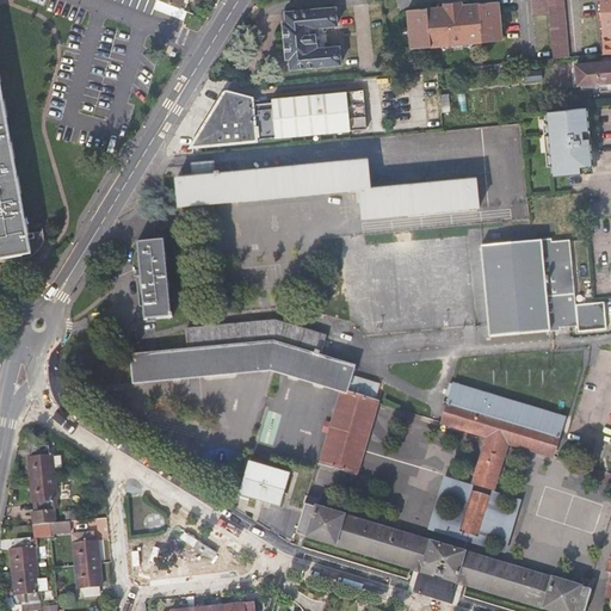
[(113,0),(189,29),(195,13),(159,0),(113,0)]
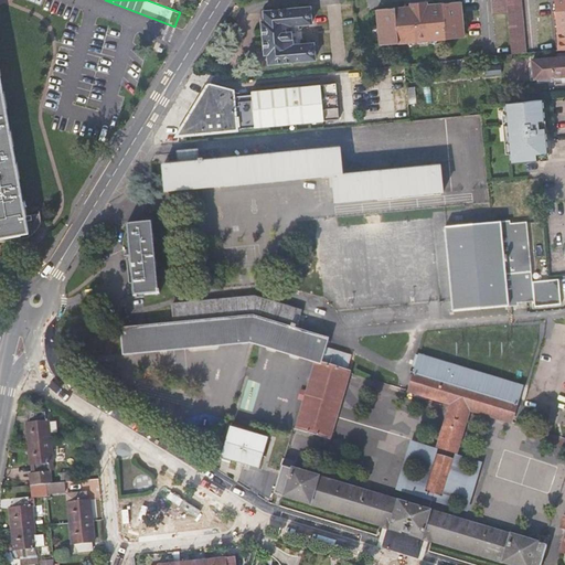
[(508,13),(511,55),(526,54),(522,0),(492,0),(494,14),(508,13)]
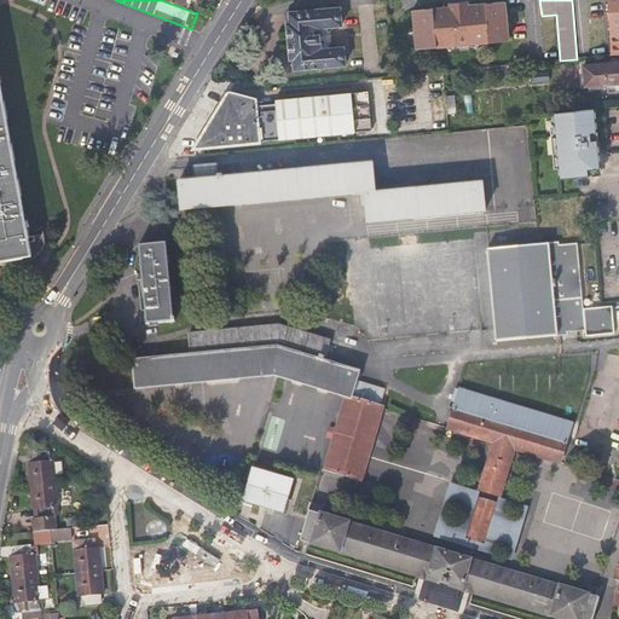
[(618,0),(606,0),(609,36),(612,36),(613,56),(618,55),(618,0)]
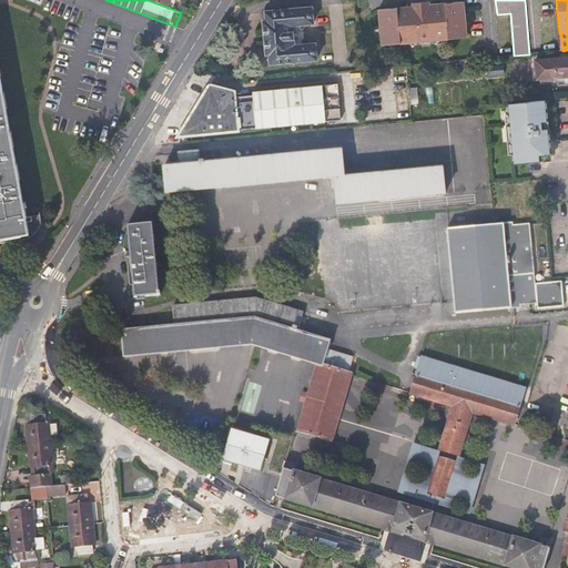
[(464,1),(429,4),(429,1),(413,2),(414,7),(381,9),(384,44),(467,37),(464,1)]
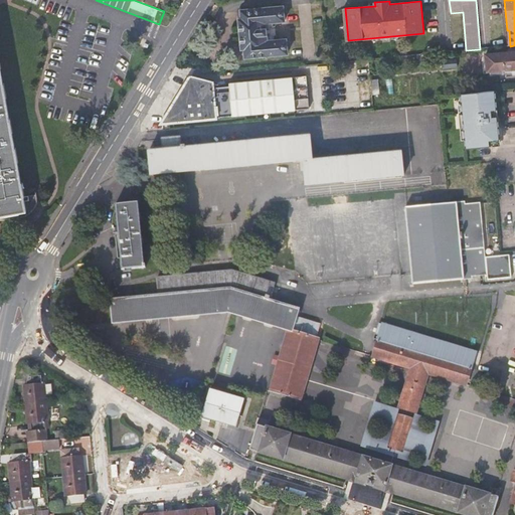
[(286,21),(284,6),(241,10),(241,18),(238,19),(241,49),(244,49),(245,58),(288,53),(287,38),(269,40),(268,34),(272,34),(271,27),(268,28),(267,23),(286,21)]
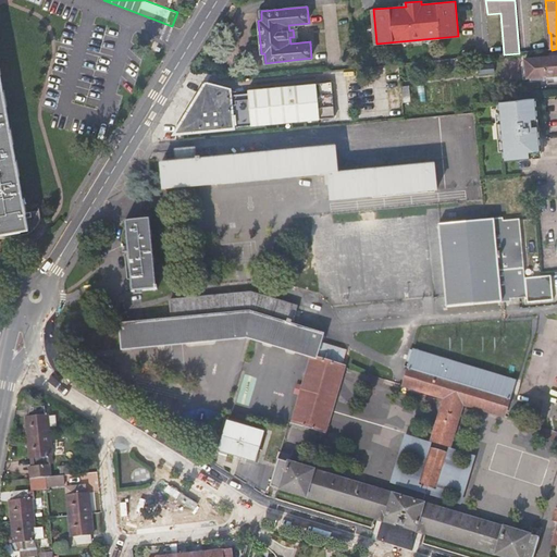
[(556,74),(556,54),(525,59),(528,77),(556,74)]
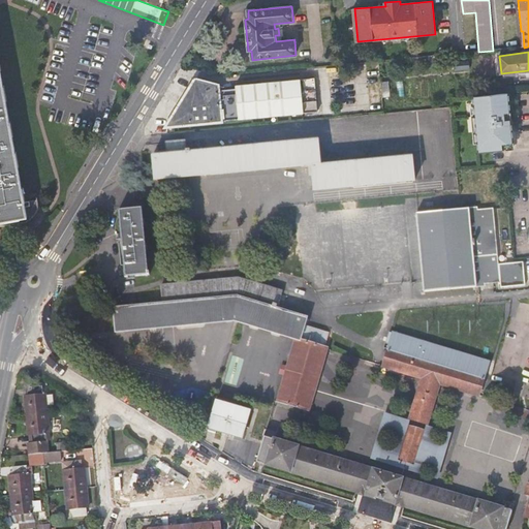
[(38,197),(25,200),(0,68),(0,220),(27,216),(27,221),(28,221),(28,220),(29,220),(29,219),(30,219),(31,219),(31,218),(32,218),(32,217),(33,217),(33,216),(34,216),(34,215),(34,214),(35,214),(35,213),(36,212),(36,211),(37,210),(37,209),(37,208),(37,207),(38,207),(38,206),(38,205),(38,204),(38,203),(38,201),(38,197)]
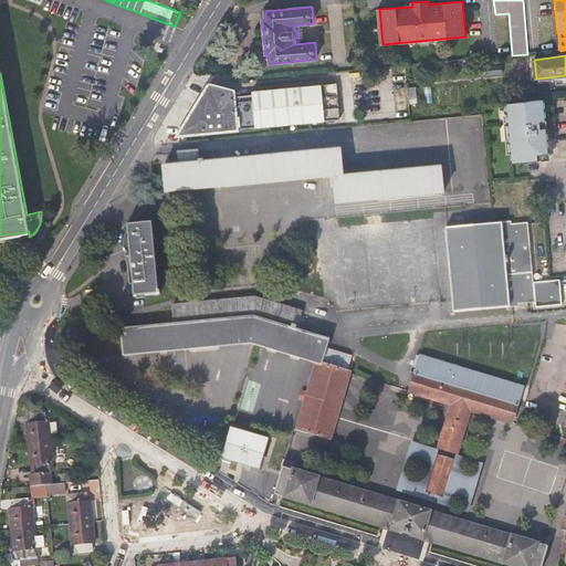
[(342,101),(323,103),(321,85),(253,91),(253,95),(234,96),(233,91),(210,84),(179,134),(343,119),(342,101)]
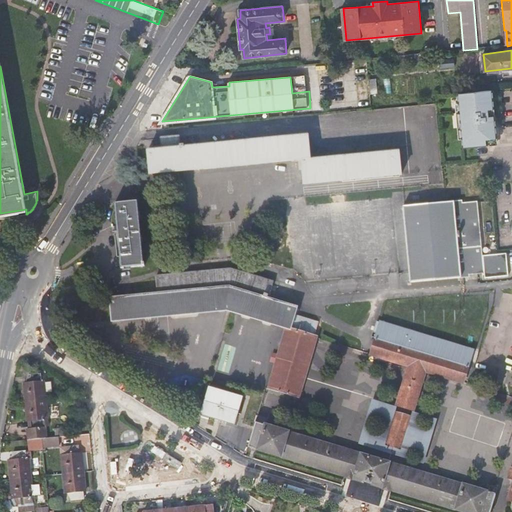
[(492,90),(459,93),(464,146),(497,143),(494,116),(489,116),(488,109),(494,109),(492,90)]
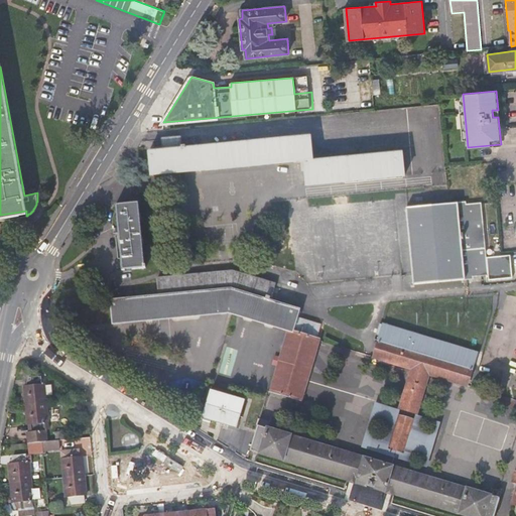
[(163,139),(164,150),(149,152),(151,175),(304,161),(306,185),(405,176),(402,152),(313,161),(311,137),(186,149),(186,146),(181,146),(181,137),(163,139)]
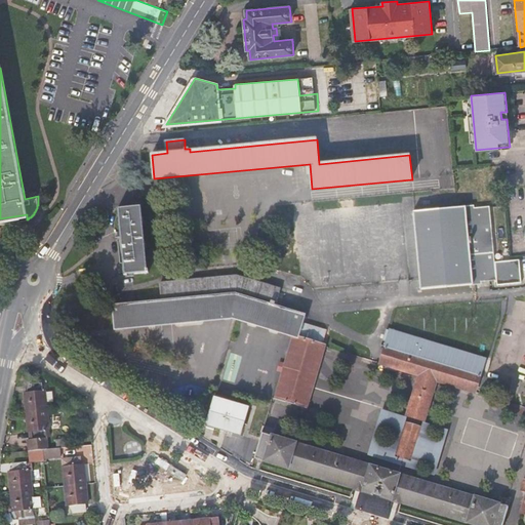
[(474,206),(415,211),(413,211),(421,289),(482,283),(482,281),(506,278),(506,283),(524,281),(524,259),(505,261),(498,206),(475,208),(474,206)]
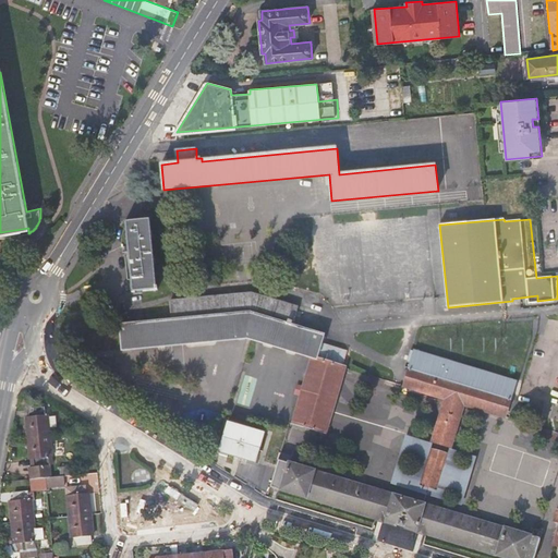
[(126,222),(133,291),(156,289),(149,220),(126,222)]
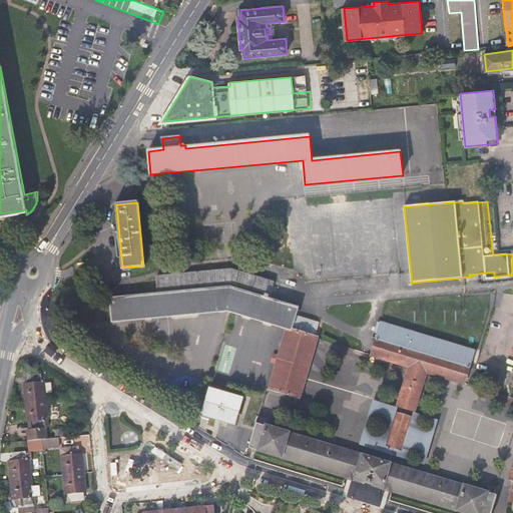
[(227,311),(287,329),(292,330),(299,307),(269,299),(274,282),(231,269),(196,273),(156,277),(158,294),(110,298),(112,321),(227,311)]
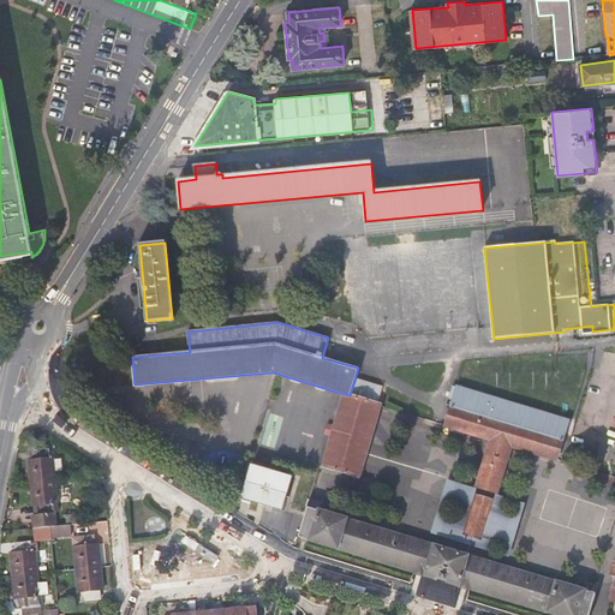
[(491,439),(477,487),(496,493),(511,446),(556,459),(568,419),(458,386),(446,425),(491,439)]
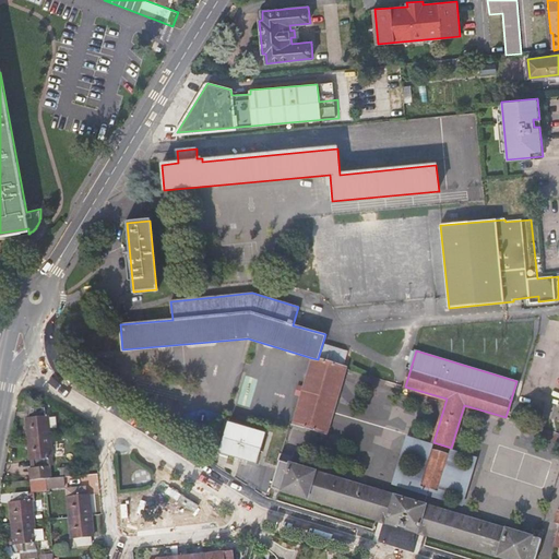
[(328,433),(346,368),(318,359),(312,358),(294,423),(328,433)]
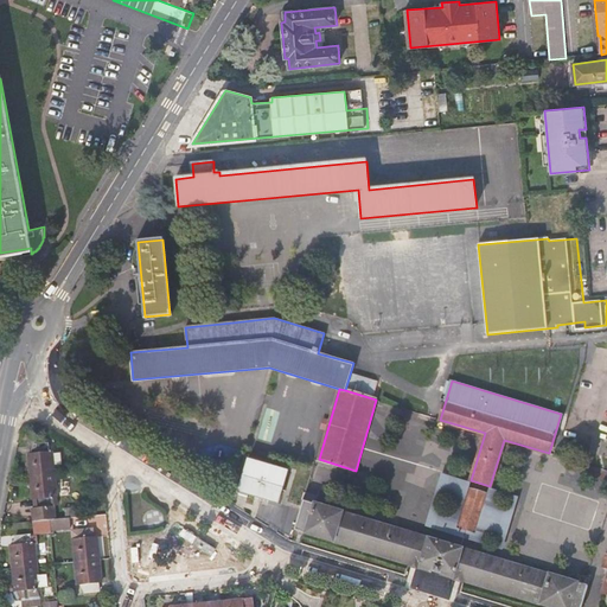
[(29,454),(31,477),(55,474),(52,452),(50,452),(49,442),(34,445),(36,453),(29,454)]
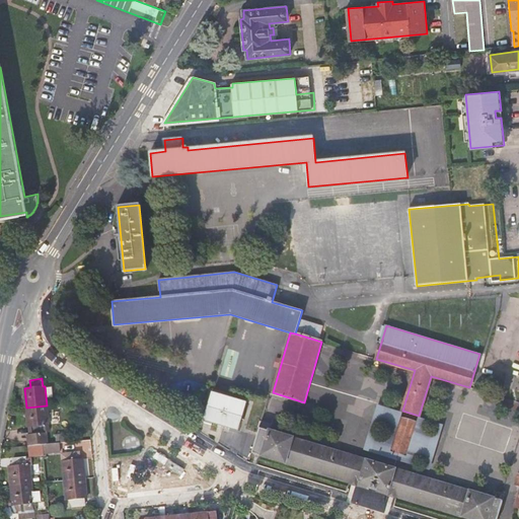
[(212,393),(204,420),(237,430),(245,402),(212,393)]
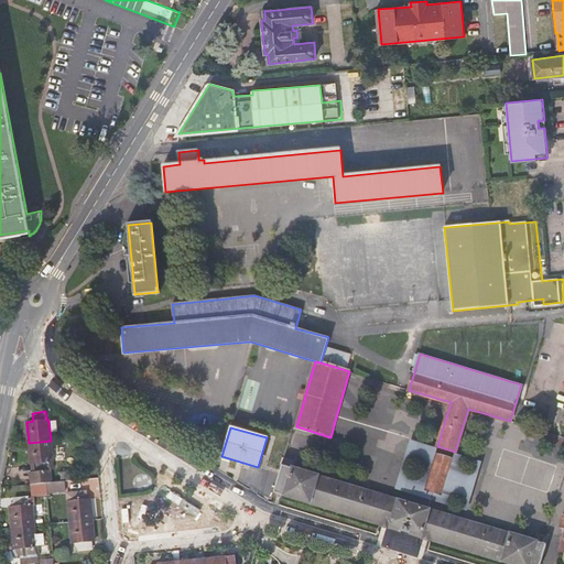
[(411,437),(396,489),(467,510),(483,459),(455,452),(437,446),(411,437)]
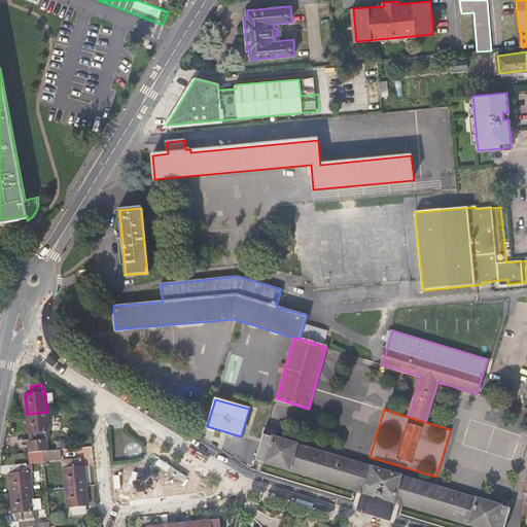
[(49,431),(47,412),(27,414),(28,433),(34,432),(35,441),(29,442),(30,452),(43,451),(49,450),(47,431),(49,431)]
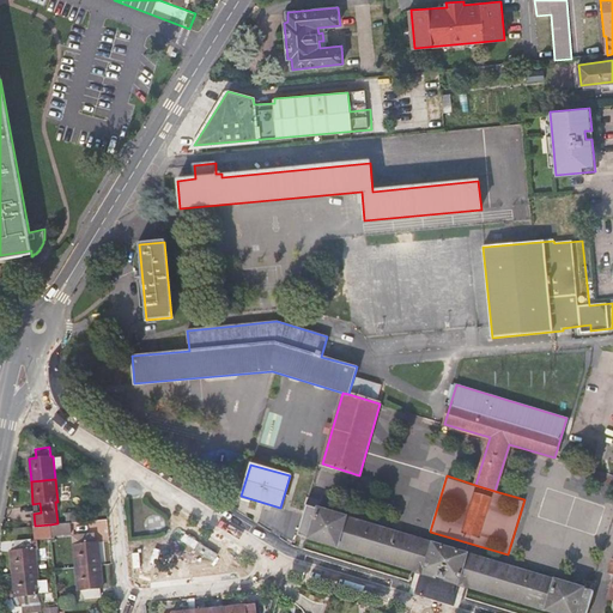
[(580,588),(316,509),(319,502),(309,498),(298,534),(560,612),(586,612),(593,592),(595,583),(582,580),(580,588)]
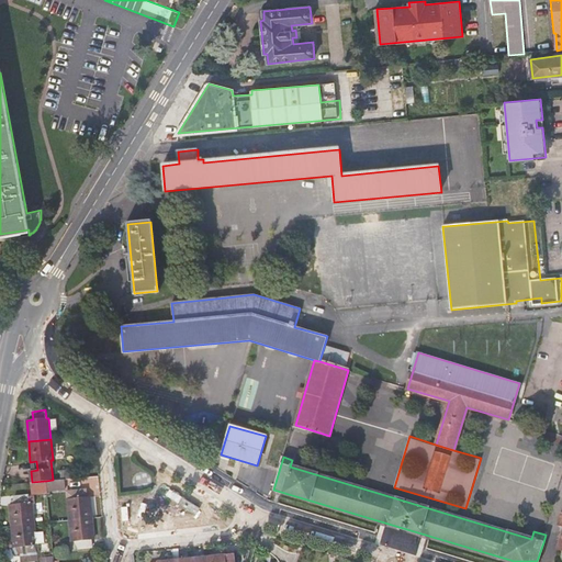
[(62,471),(62,479),(65,479),(77,478),(76,470),(62,471)]
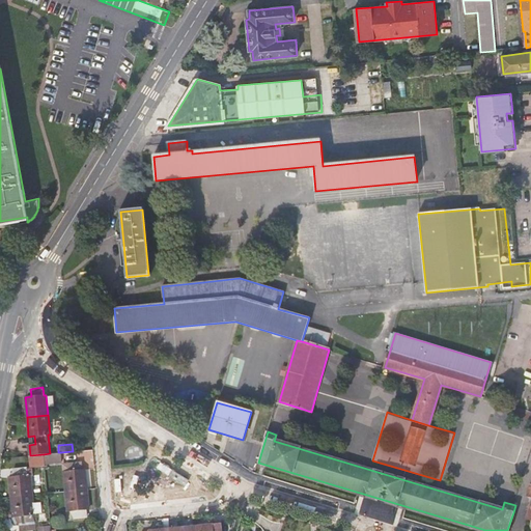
[(62,460),(61,452),(58,452),(50,453),(44,454),(45,462),(62,460)]
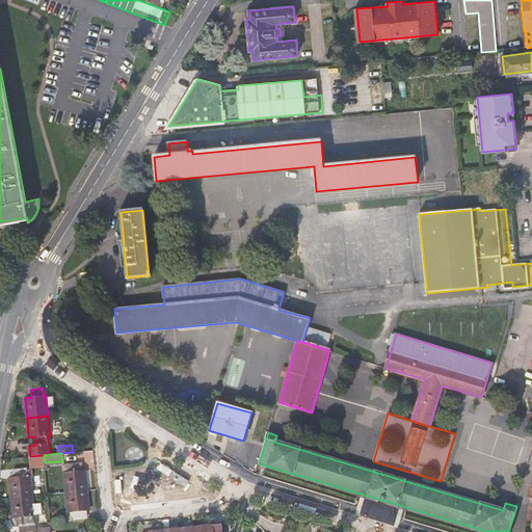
[(31,468),(45,467),(45,462),(44,455),(30,456),(31,468)]
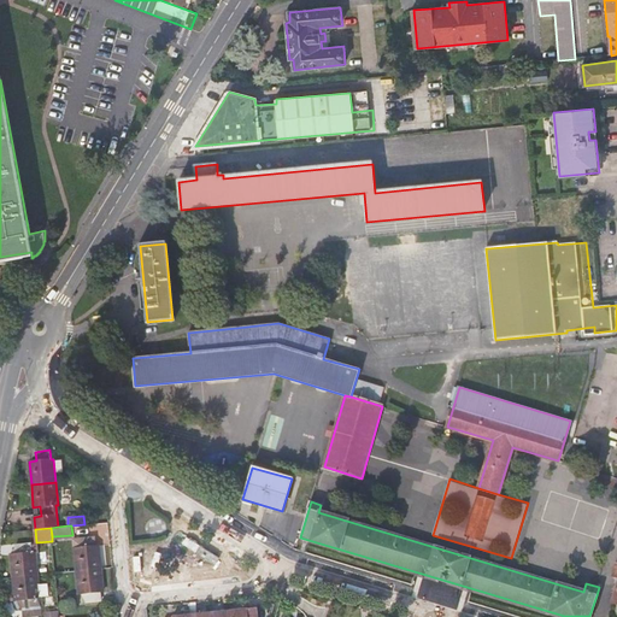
[(211,562),(215,554),(186,536),(182,542),(211,562)]
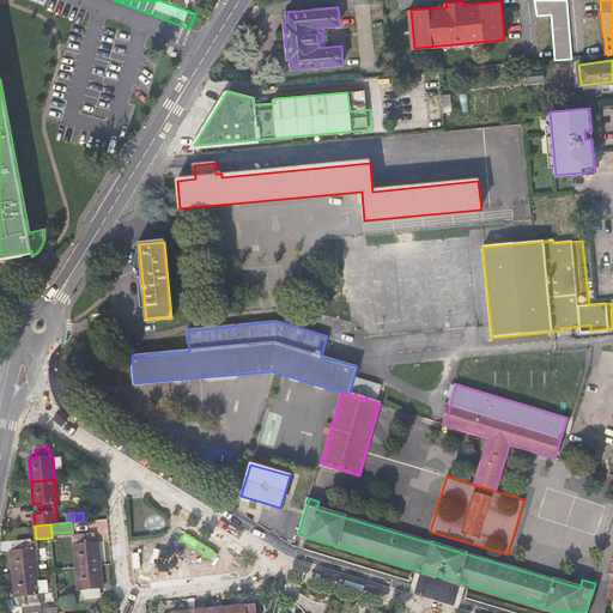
[(73,535),(77,568),(101,564),(98,542),(96,544),(95,534),(73,535)]
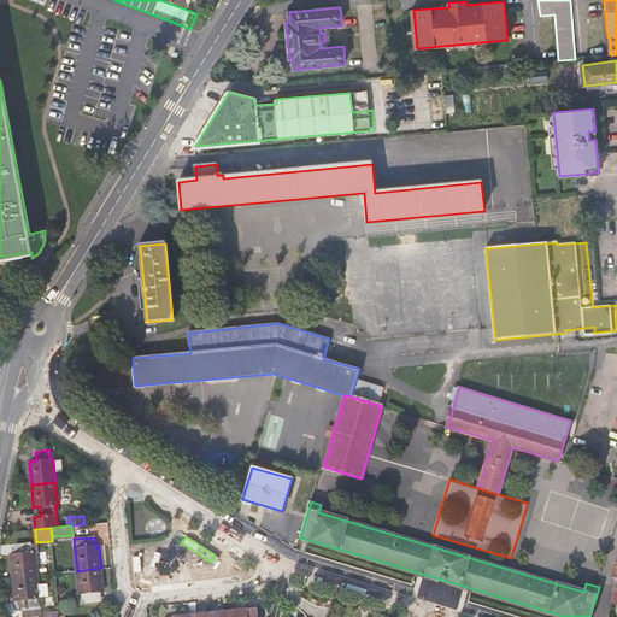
[(11,556),(13,577),(37,575),(35,553),(33,553),(31,544),(17,545),(18,554),(11,556)]
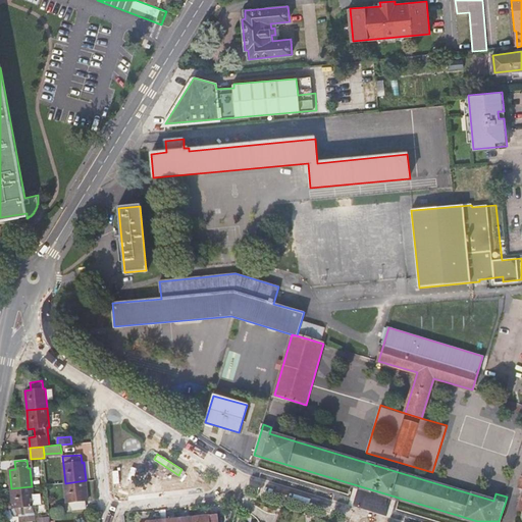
[(88,501),(86,480),(65,483),(67,503),(72,502),(73,510),(86,509),(85,501),(88,501)]
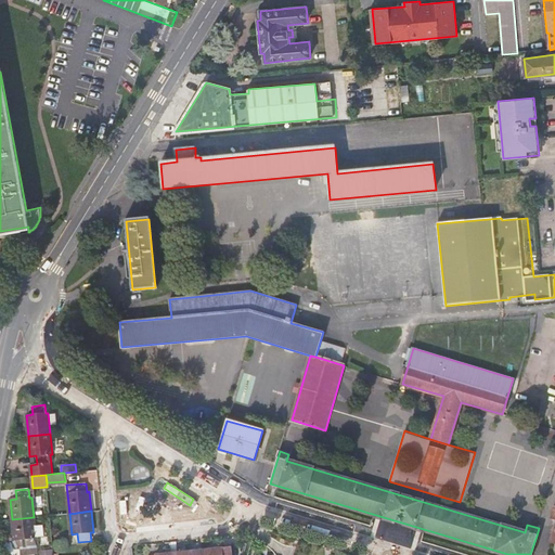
[(34,517),(12,519),(14,540),(12,540),(15,549),(21,549),(21,554),(26,554),(37,554),(36,538),(44,538),(43,526),(35,526),(34,517)]
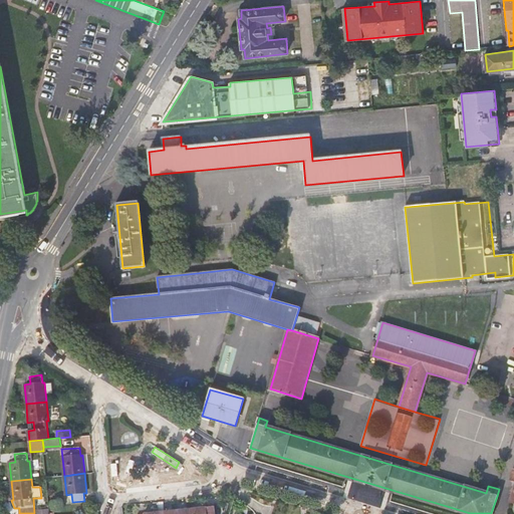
[(175,513),(191,513),(191,509),(179,510),(179,500),(174,501),(175,511),(175,513)]
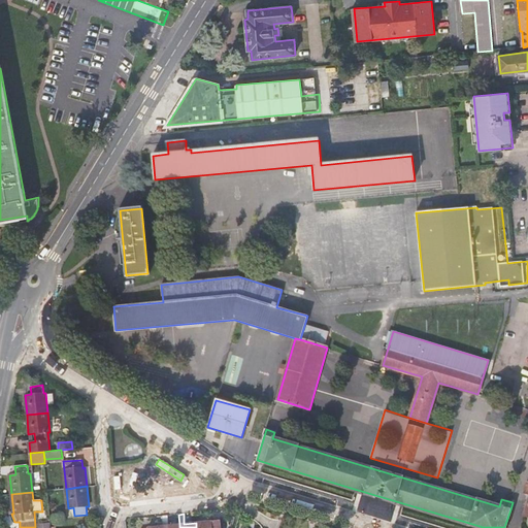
[(169,526),(168,516),(163,516),(163,522),(164,526),(163,527),(179,527),(179,525),(169,526)]
